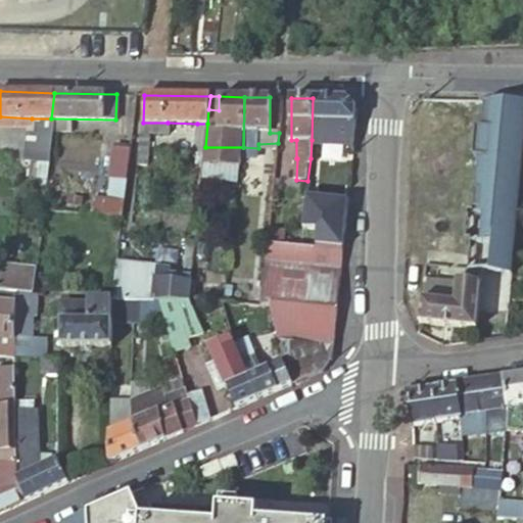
[(347,99),(313,98),(312,140),(353,144),(357,110),(347,99)]
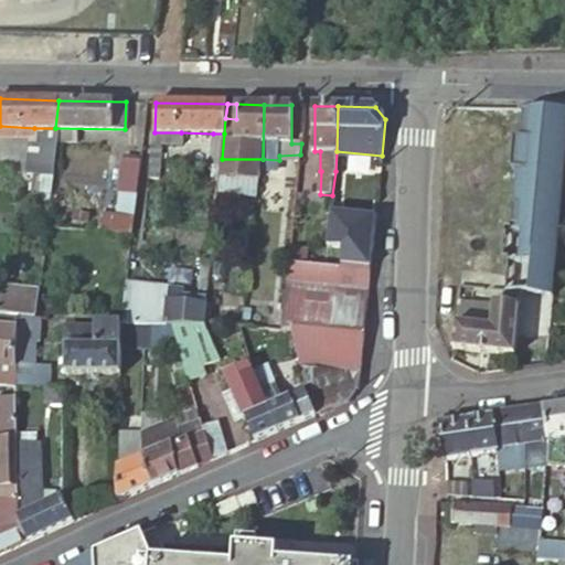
[(547,365),(564,180),(564,108),(524,108),(512,232),(512,233),(509,267),(507,290),(520,292),(513,356),(512,370),(547,365)]
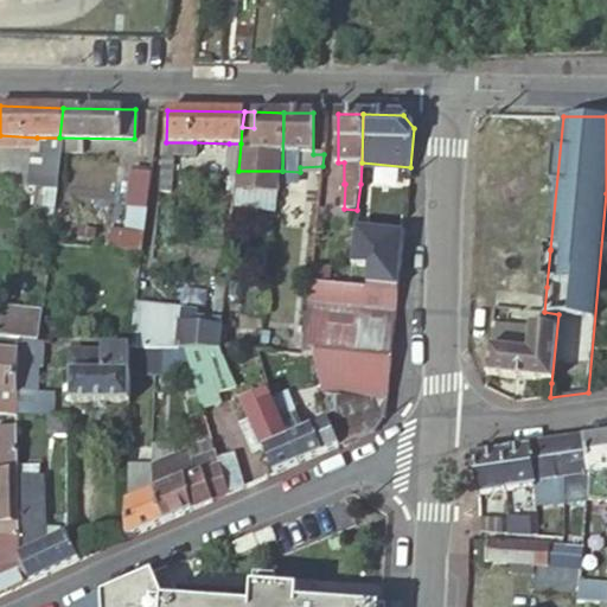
[(37,146),(37,138),(0,135),(0,145),(29,146),(37,146)]
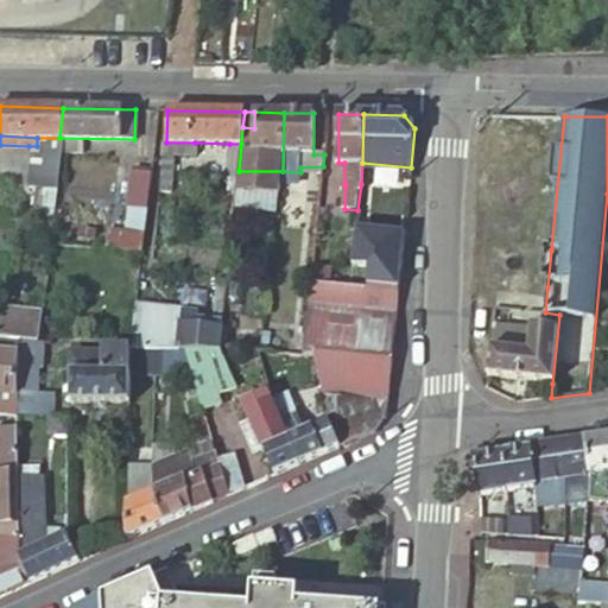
[(58,145),(59,138),(37,138),(37,146),(29,146),(27,163),(56,165),(58,152),(58,145)]
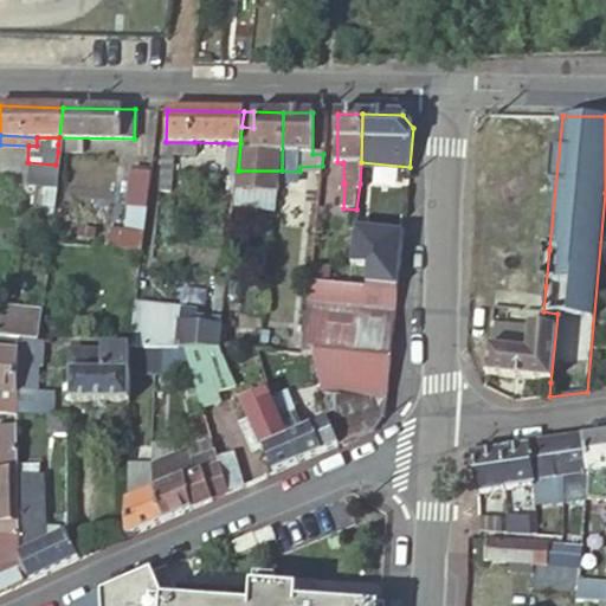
[(194,142),(166,142),(161,142),(156,189),(176,191),(178,178),(169,178),(172,153),(193,155),(194,142)]
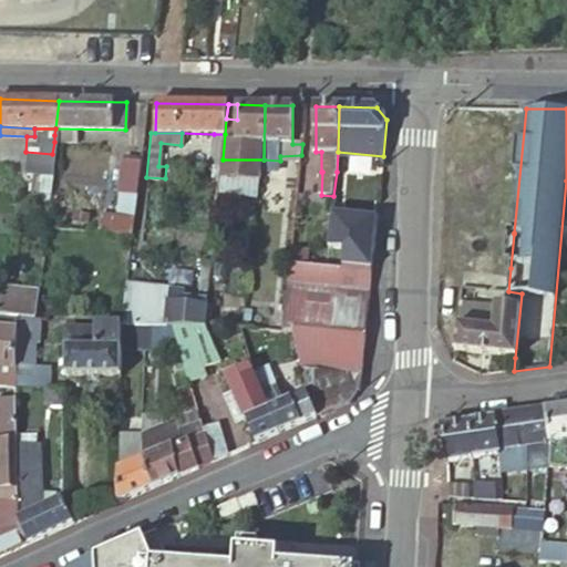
[(225,134),(214,134),(210,166),(222,167),(223,160),(225,134)]
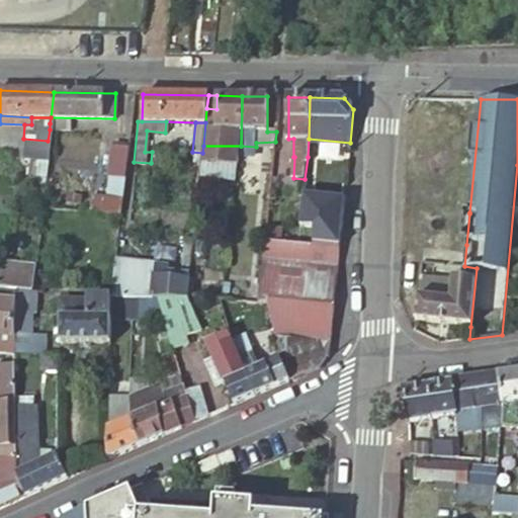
[(28,159),(46,161),(48,141),(23,139),(21,159),(28,159)]
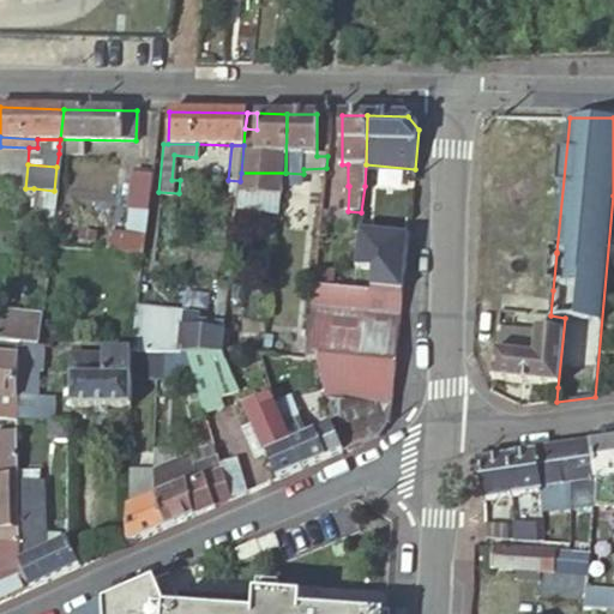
[(286,173),(241,173),(240,181),(239,193),(241,193),(282,194),(283,194),(284,185),(286,173)]
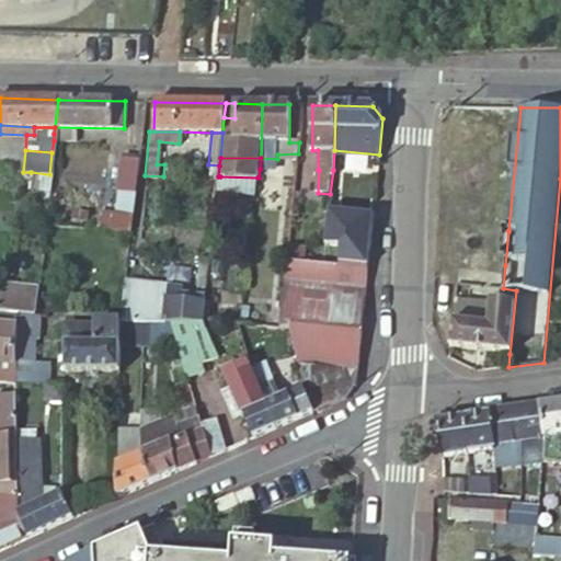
[(277,159),(261,158),(260,169),(277,171),(277,159)]
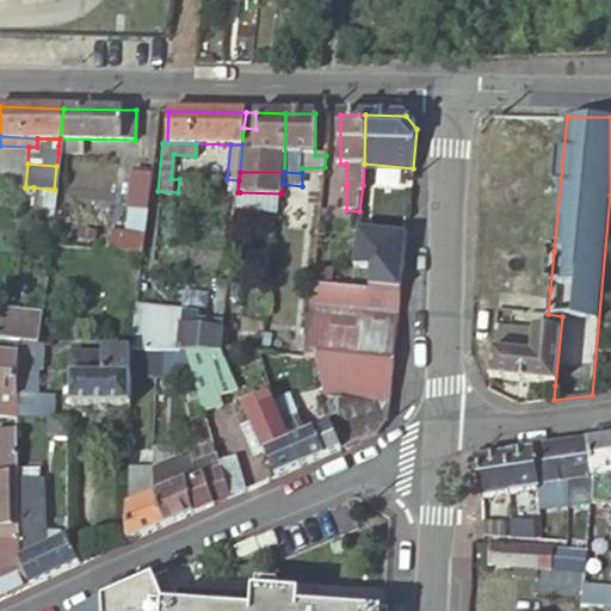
[(143,254),(153,176),(131,173),(127,209),(131,210),(128,232),(125,252),(143,254)]
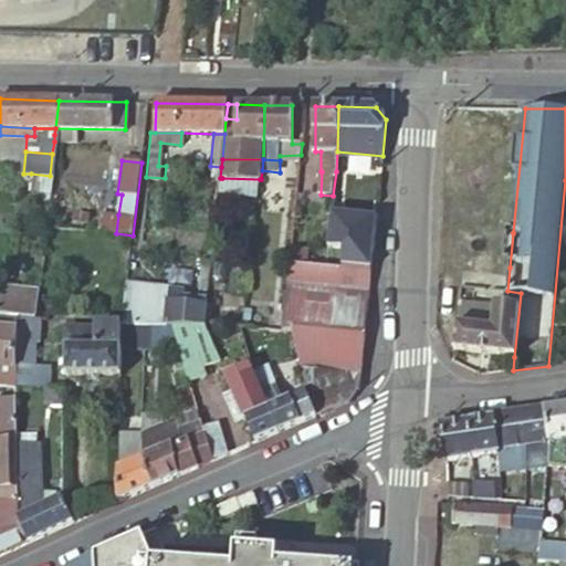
[(30,192),(49,195),(50,176),(31,174),(30,192)]
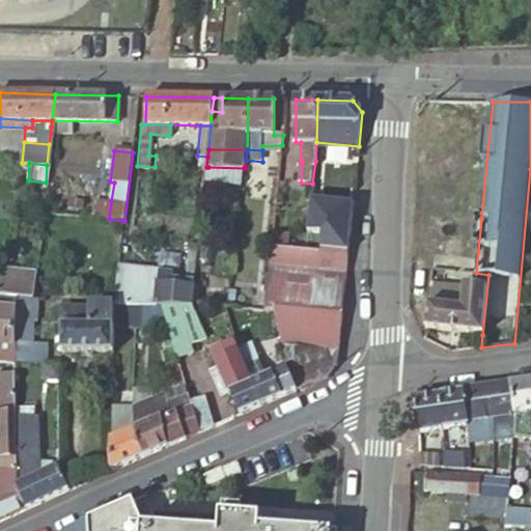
[(244,168),(208,167),(207,182),(243,185),(244,168)]
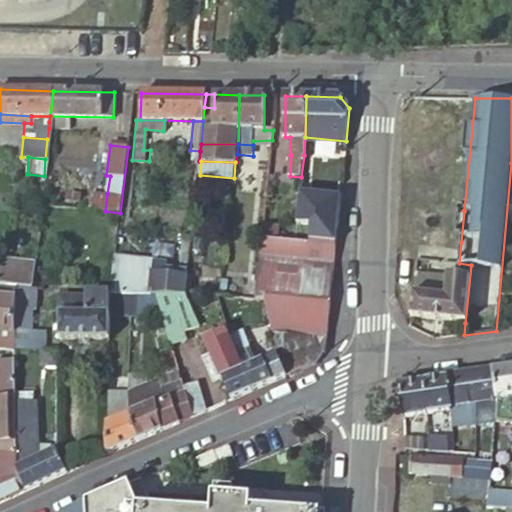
[(77,200),(79,192),(67,190),(66,199),(77,200)]
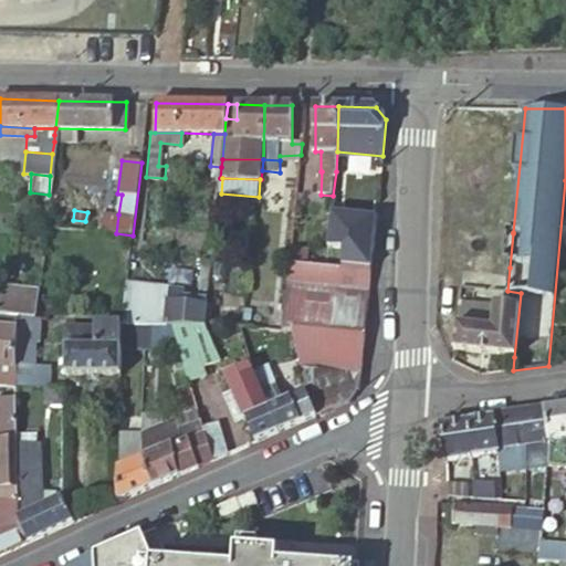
[(116,233),(118,215),(97,211),(95,231),(116,233)]
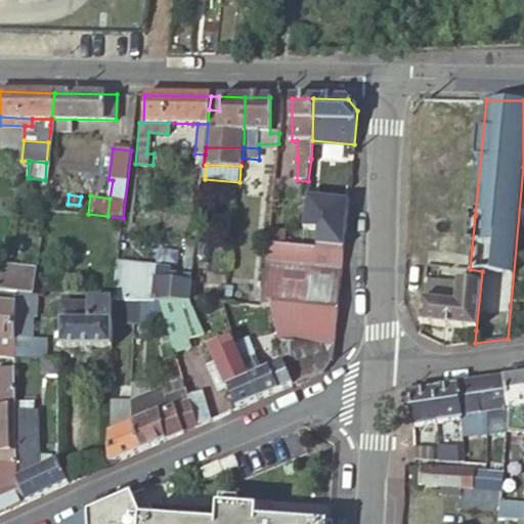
[(348,201),(320,198),(316,234),(345,237),(348,201)]
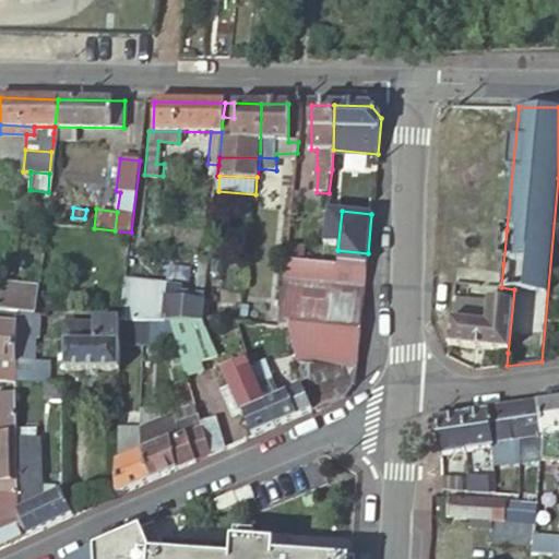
[(507,230),(507,229),(489,228),(487,262),(503,264),(507,230)]
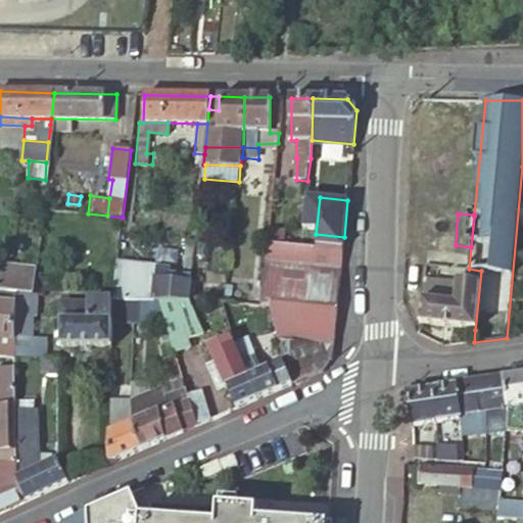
[(270,228),(269,242),(288,243),(289,230),(270,228)]
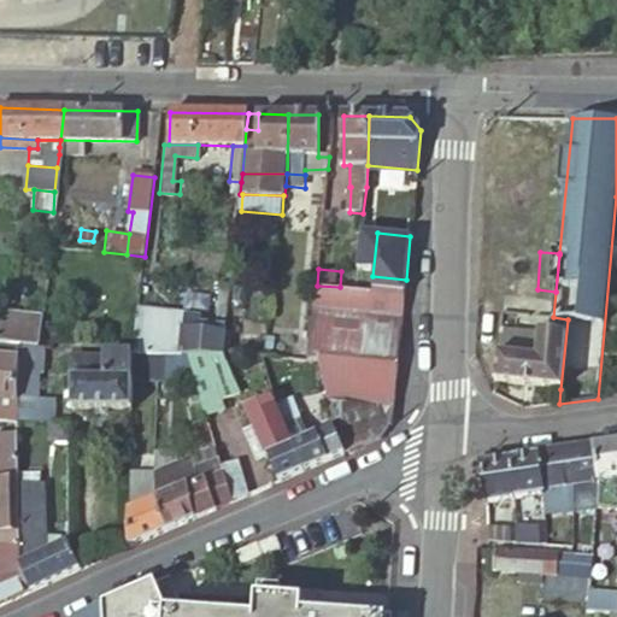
[(310,360),(318,362),(330,400),(358,403),(394,406),(399,362),(400,360),(401,327),(404,310),(405,294),(340,287),(317,286),(311,339),(310,360)]
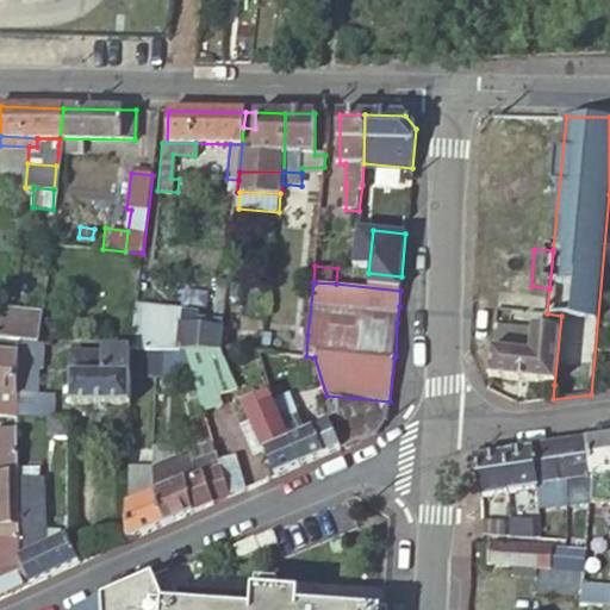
[(225,317),(229,285),(219,284),(217,316),(225,317)]
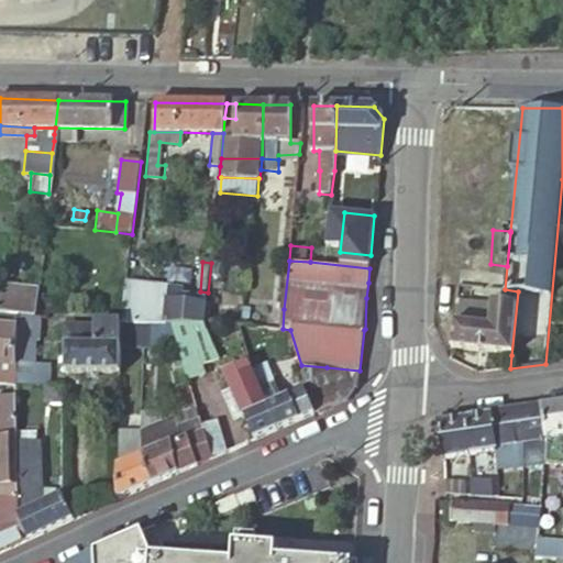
[(207,301),(208,293),(200,291),(127,284),(122,321),(122,323),(151,324),(165,324),(173,324),(188,326),(205,326),(206,323),(207,302),(207,301)]
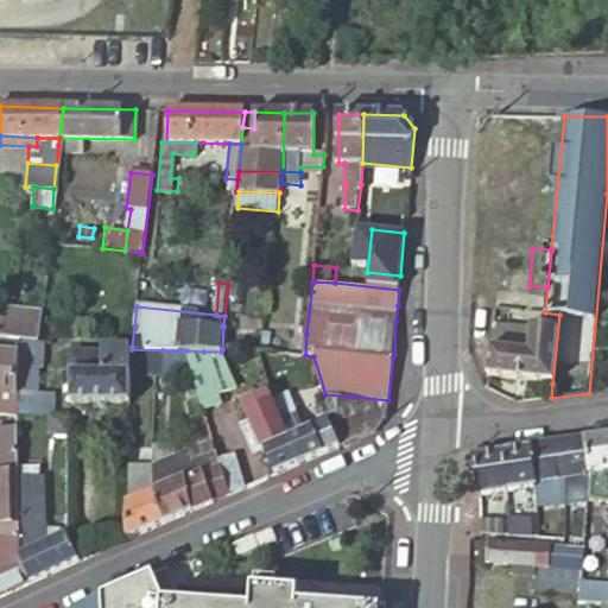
[(38,342),(40,312),(6,309),(5,310),(1,310),(0,325),(0,337),(1,339),(18,340),(38,342)]
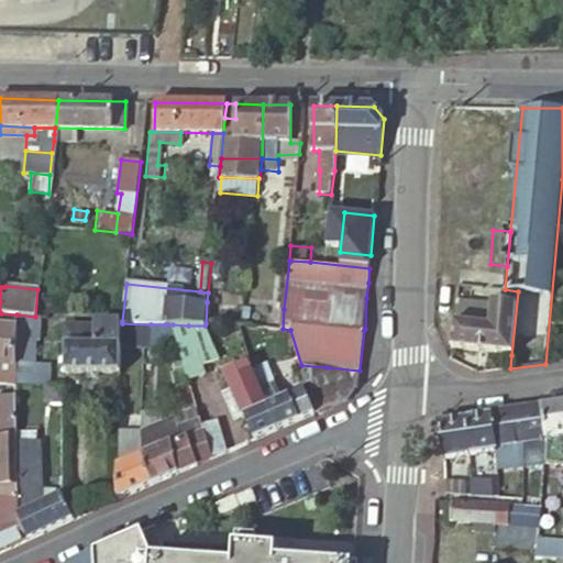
[(518,291),(505,289),(504,305),(493,304),(493,307),(490,326),(454,322),(452,349),(511,355),(518,291)]
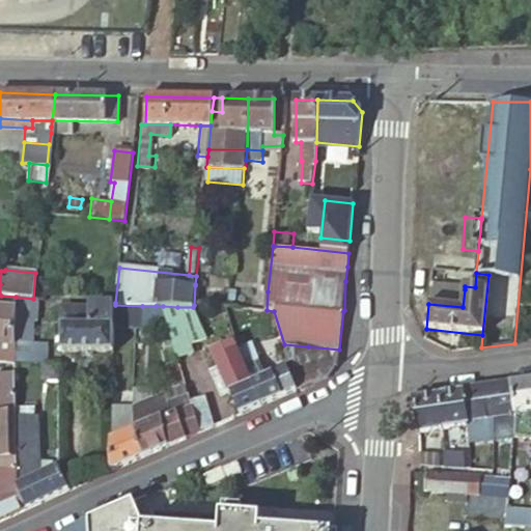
[(463,307),(465,289),(454,288),(455,278),(431,276),(428,304),(463,307)]
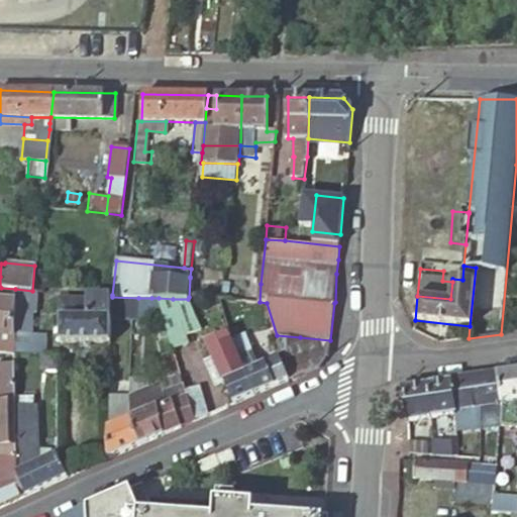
[(194,278),(190,278),(189,297),(198,298),(216,299),(218,299),(218,295),(193,293),(194,278)]
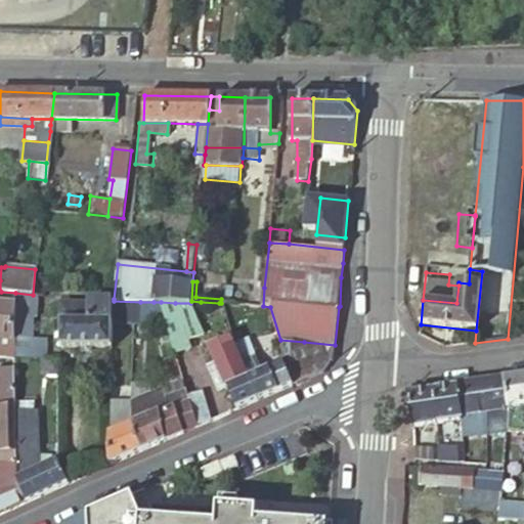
[(238,286),(229,285),(228,304),(237,304),(237,298),(244,299),(245,293),(238,292),(238,286)]
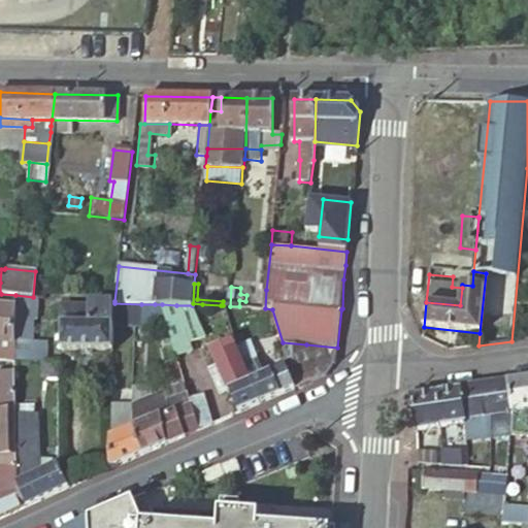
[(251,307),(265,308),(266,290),(253,289),(251,307)]
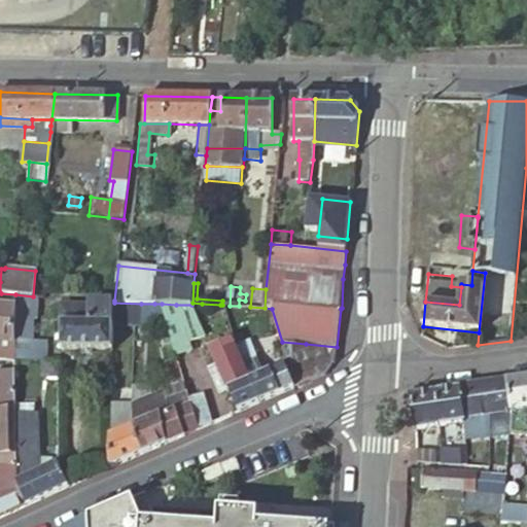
[(15,313),(15,294),(1,293),(0,292),(0,339),(15,341),(15,313)]
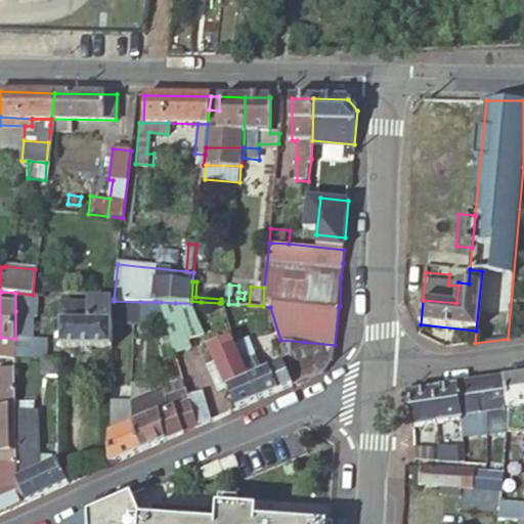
[(39,296),(33,295),(15,293),(15,311),(20,311),(20,316),(31,316),(38,316),(39,296)]
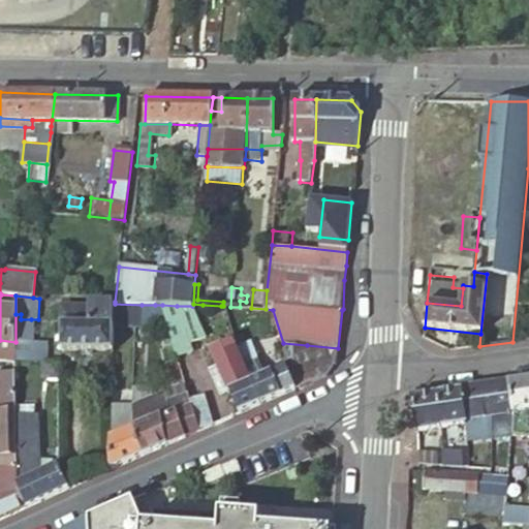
[(115,304),(115,302),(91,301),(91,323),(86,323),(86,307),(62,307),(62,334),(61,351),(114,352),(115,328),(115,304)]
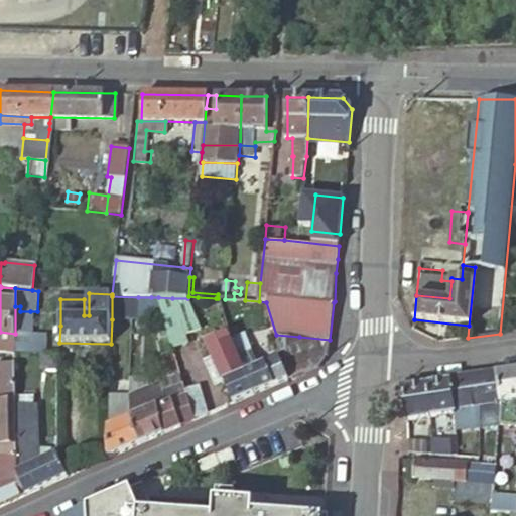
[(138,297),(112,296),(112,319),(132,319),(132,321),(138,321),(138,320),(138,297)]
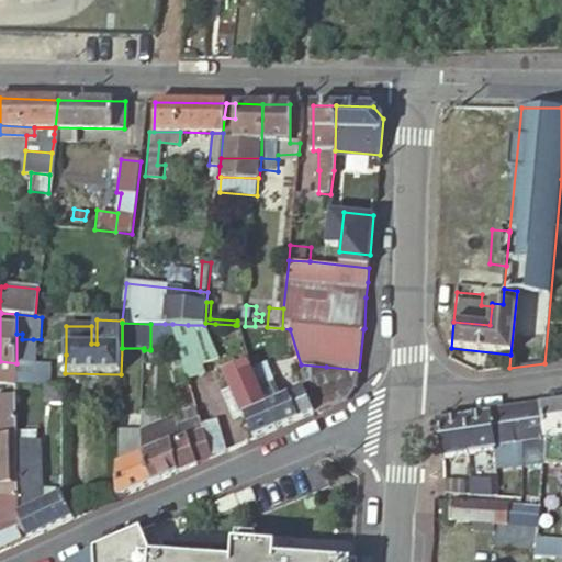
[(215,324),(205,323),(204,325),(221,362),(234,359),(215,324)]
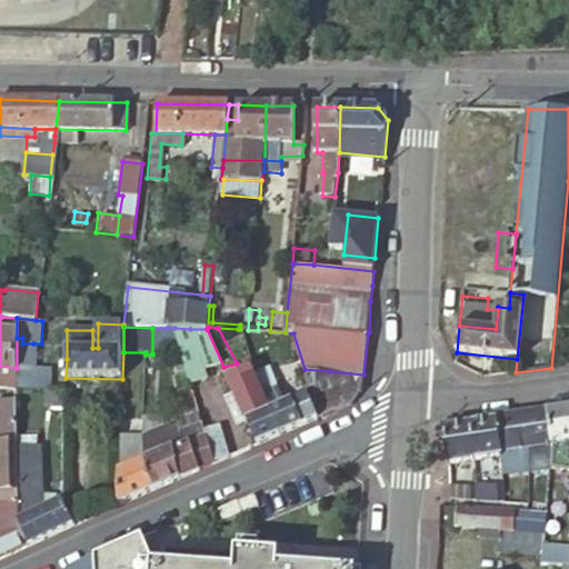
[(167,328),(152,328),(152,353),(169,353),(167,337),(167,328)]
